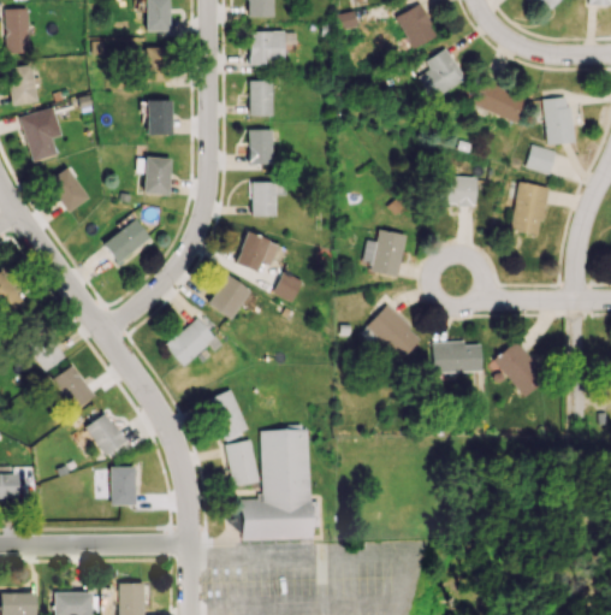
[(171,0),(147,0),(147,31),(171,33),(171,0)]
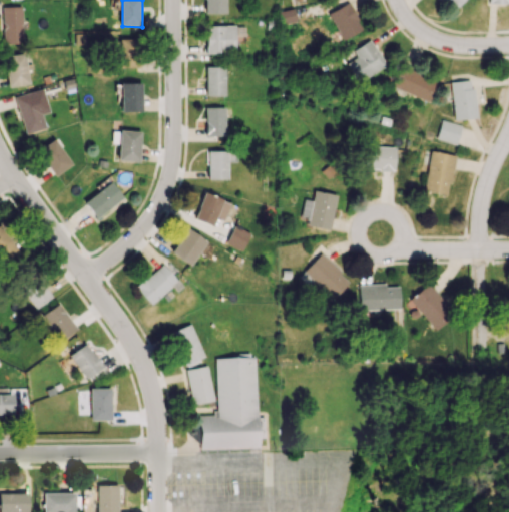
[(446,0),(457,10),(466,0),(446,0)]
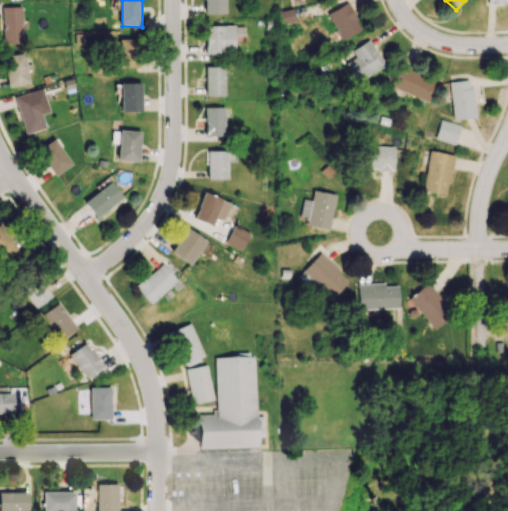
[(344,41),(365,30),(351,3),(330,14),(344,41)]
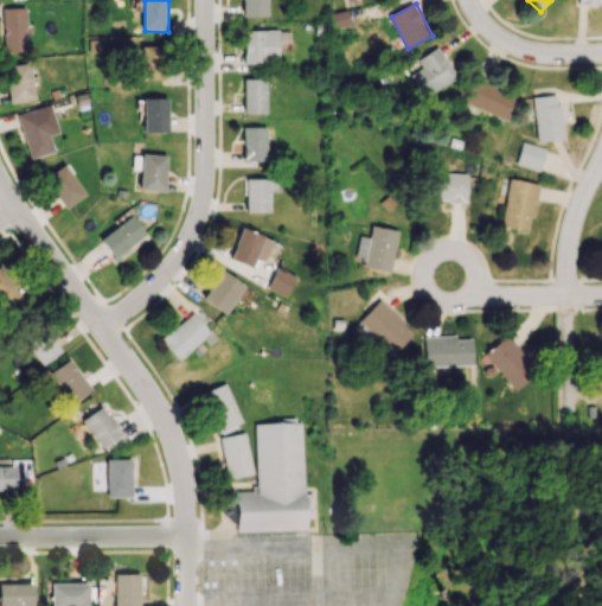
[(30,53),(29,8),(5,10),(6,55),(30,53)]
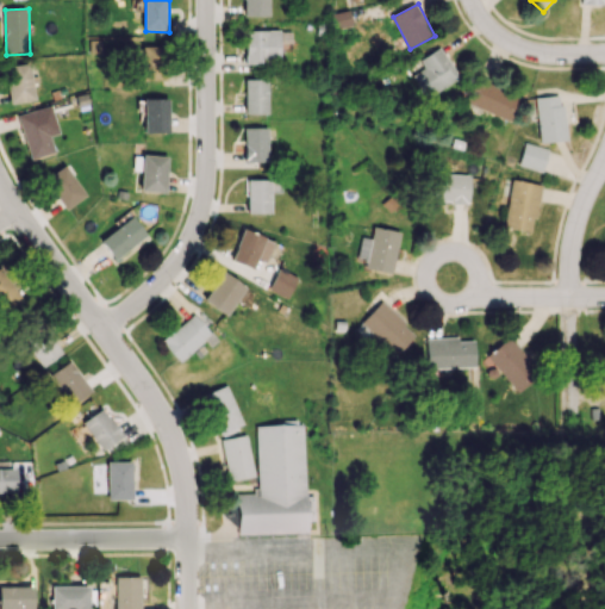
[(355,28),(353,12),(335,13),(336,29),(355,28)]
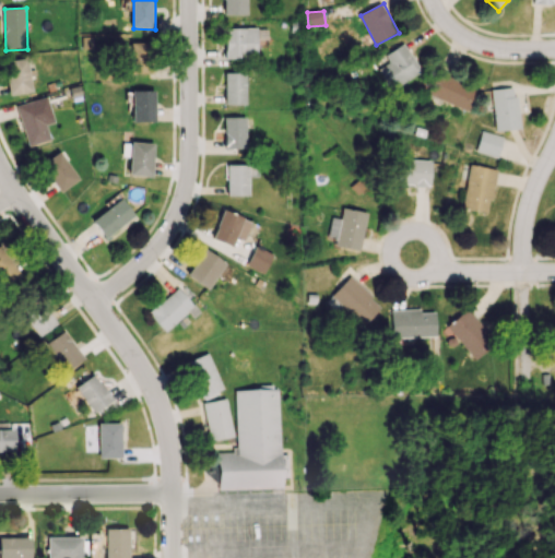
[(228,59),(260,60),(260,30),(228,28),(228,59)]
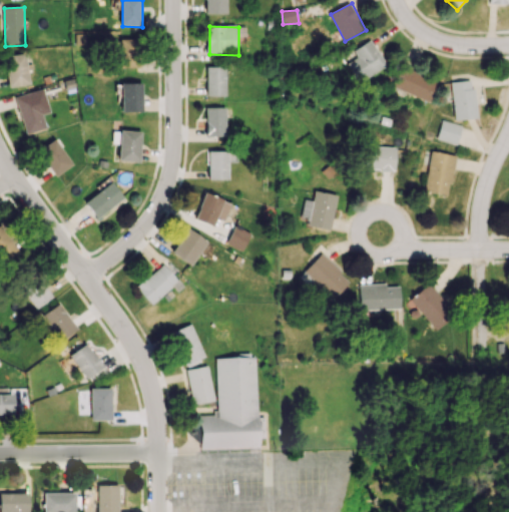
[(138,40),(121,40),(122,67),(139,67),(138,40)]
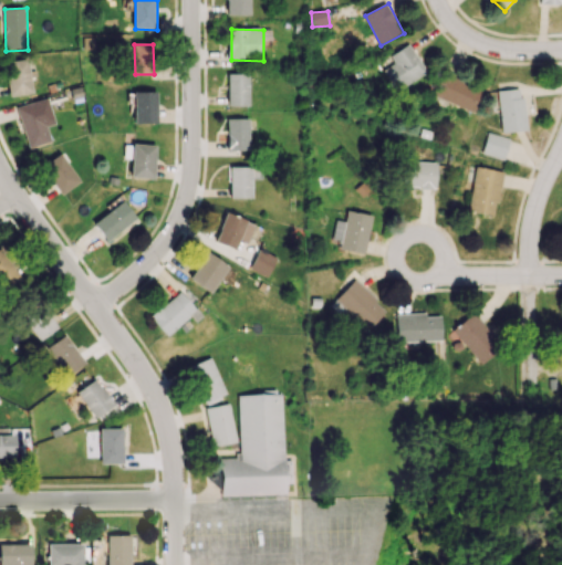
[(396,91),(428,75),(415,45),(393,55),(397,64),(387,69),(396,91)]
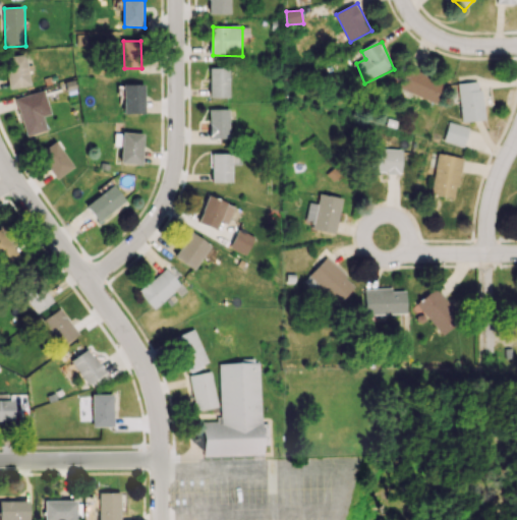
[(31,87),(29,56),(7,58),(10,90),(31,87)]
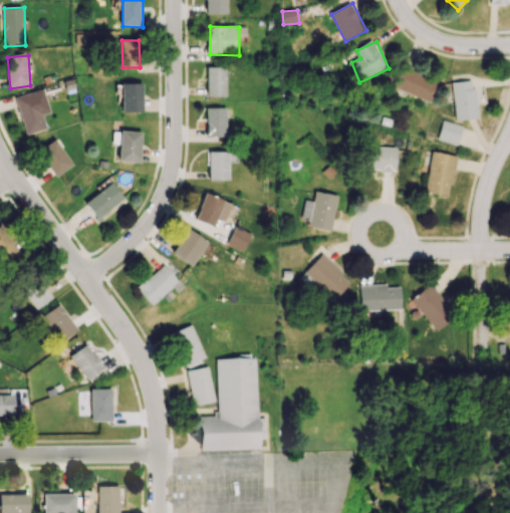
[(229,67),(210,67),(209,96),(229,96),(229,67)]
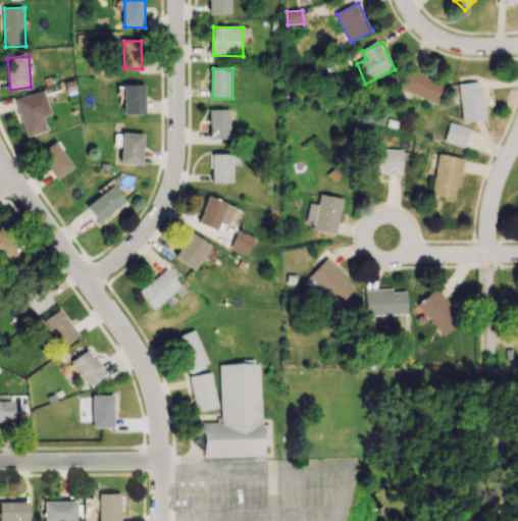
[(438,105),(447,87),(410,69),(401,88),(438,105)]
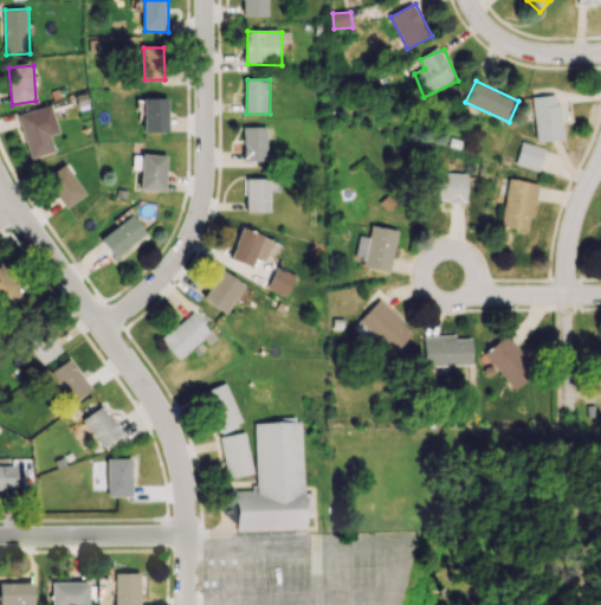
[(540,143),(566,141),(561,96),(535,98),(540,143)]
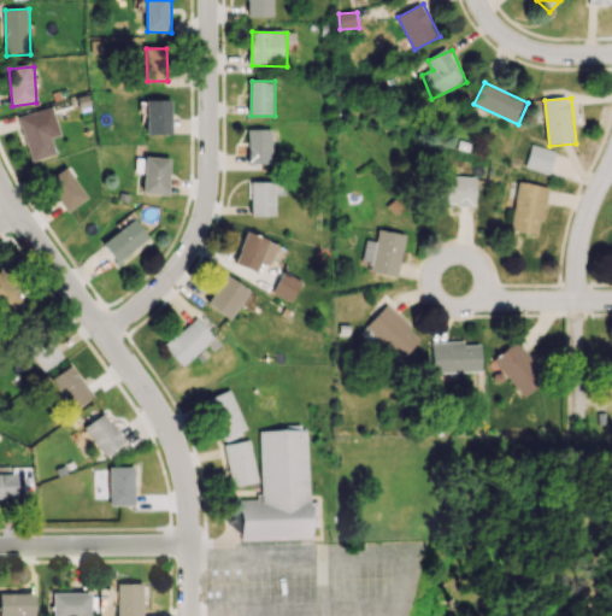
[(174,101),(149,100),(148,135),(174,135),(174,101)]
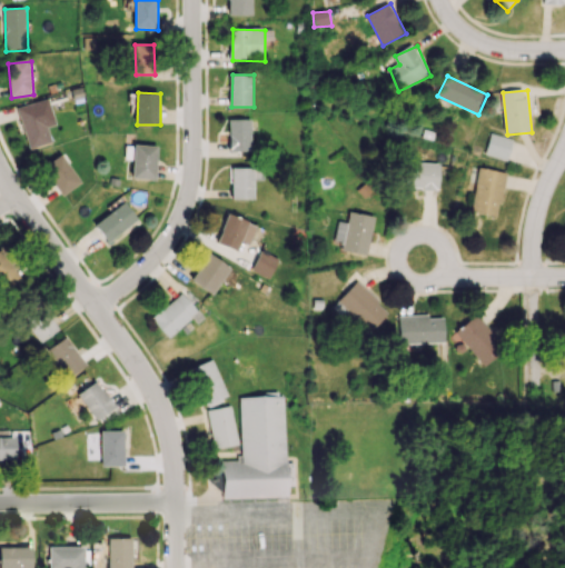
[(19,108),(31,150),(55,143),(50,128),(58,126),(51,99),(19,108)]
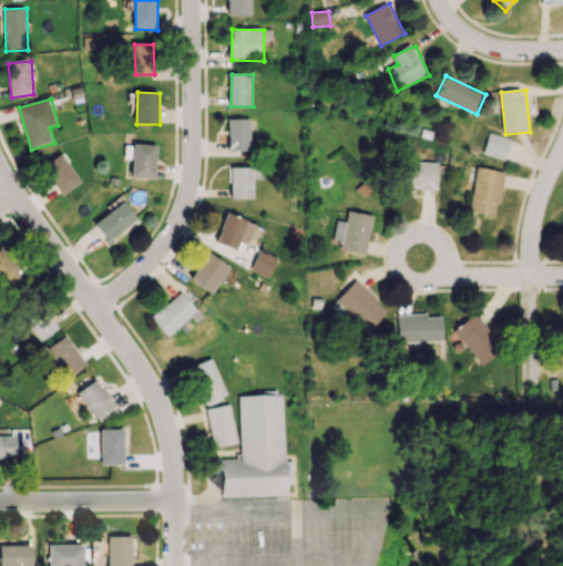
[(253,120),(231,120),(231,155),(253,155),(253,120)]
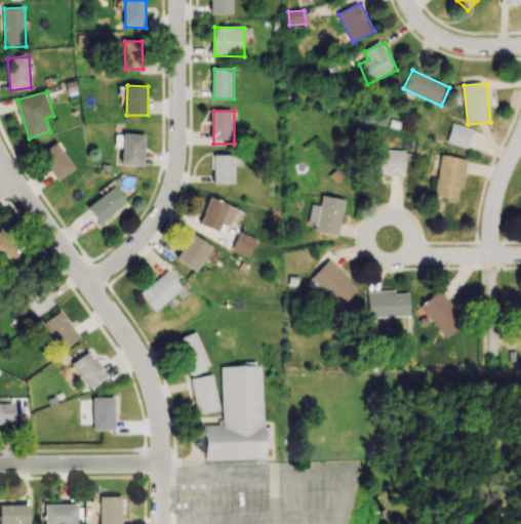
[(470,149),(476,129),(455,123),(450,143),(470,149)]
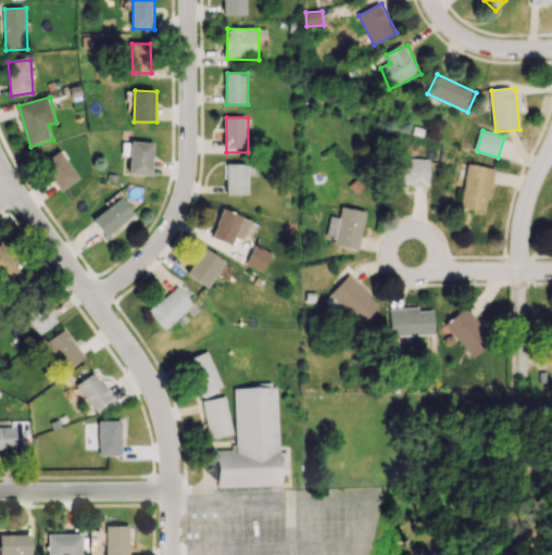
[(130,176),(153,176),(155,142),(132,142),(130,176)]
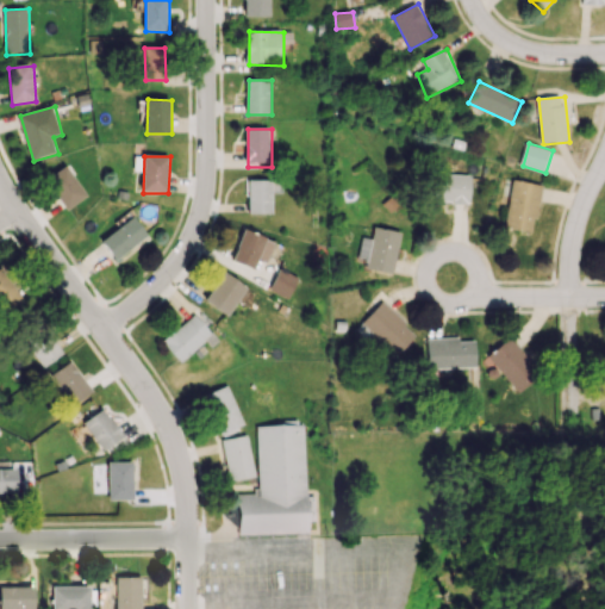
[(48,180),(68,211),(88,198),(68,167),(48,180)]
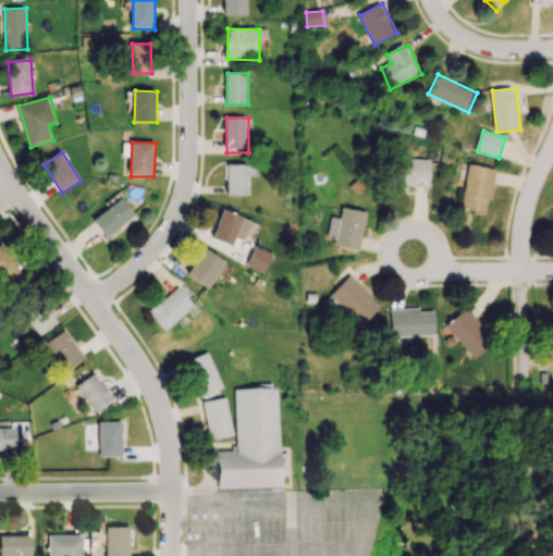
[(432,160),(398,159),(397,185),(431,186),(432,160)]
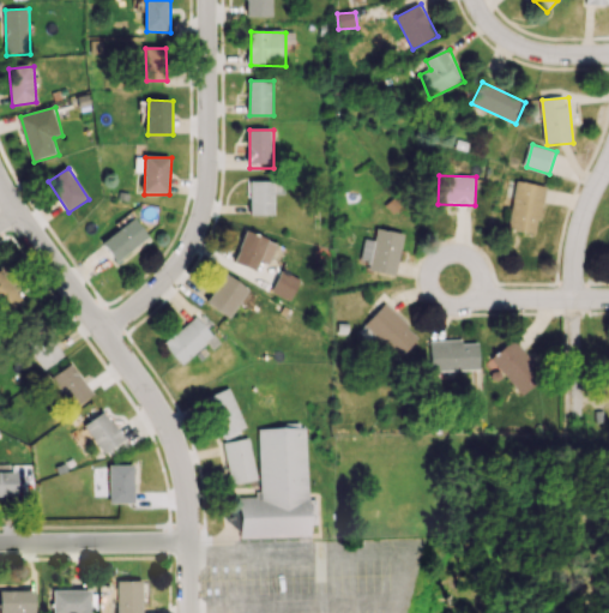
[(276,215),(276,181),(253,181),(252,215),(276,215)]
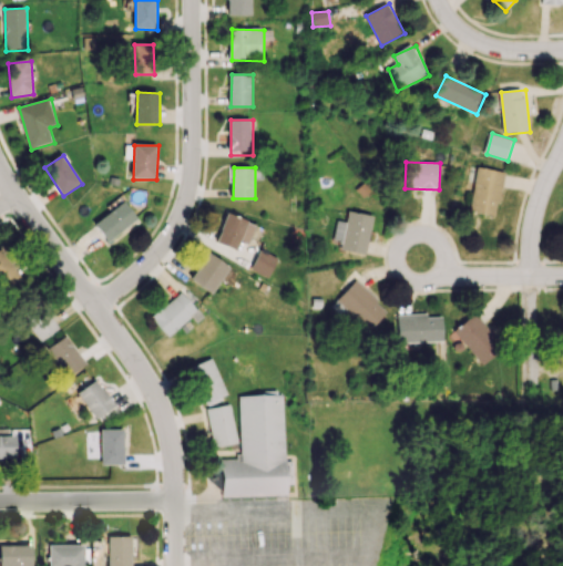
[(499,217),(507,173),(480,167),(471,213),(499,217)]
